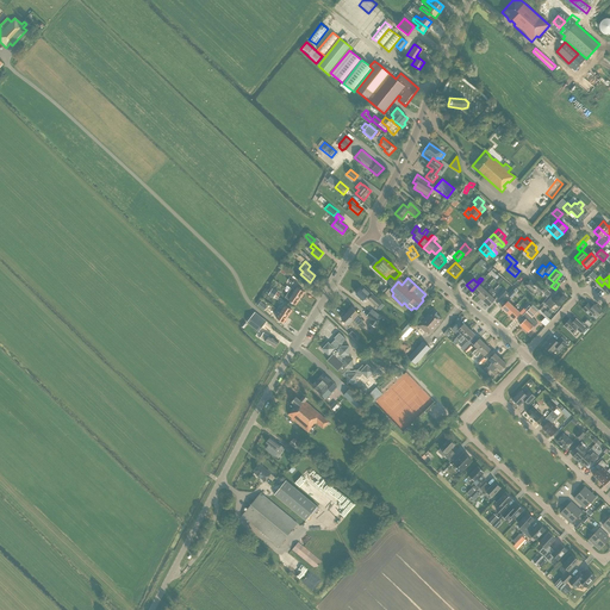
[(478,296),(484,288),(480,285),(481,284),(485,281),(483,279),(472,291),(478,296)]
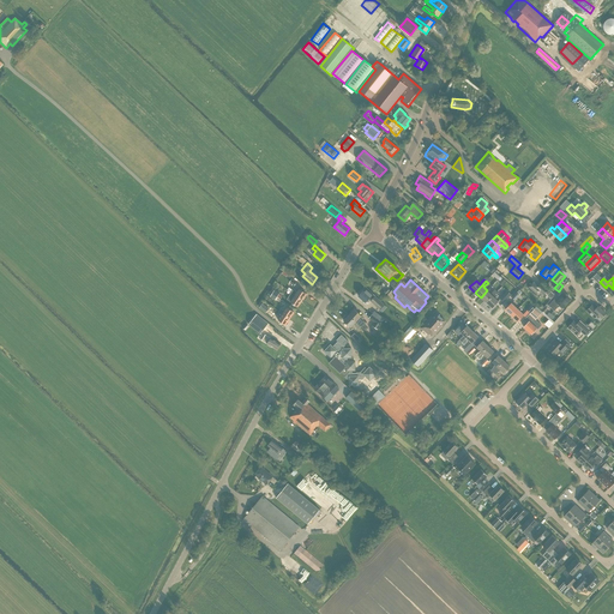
[(534,282),(528,288),(536,295),(539,292),(543,295),(548,290),(540,283),(537,286),(534,282)]
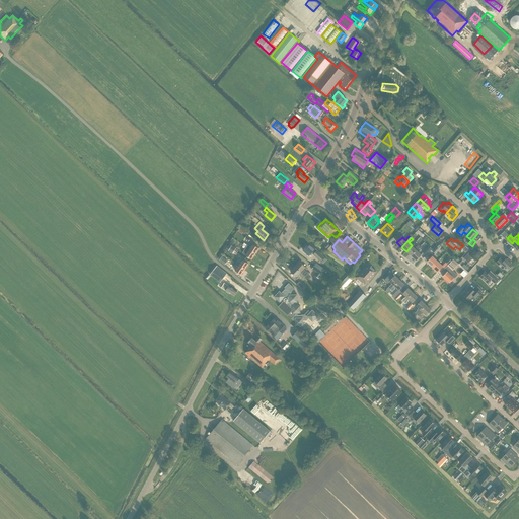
[(324,256),(309,243),(303,250),(309,255),(311,252),(320,262),(324,256)]
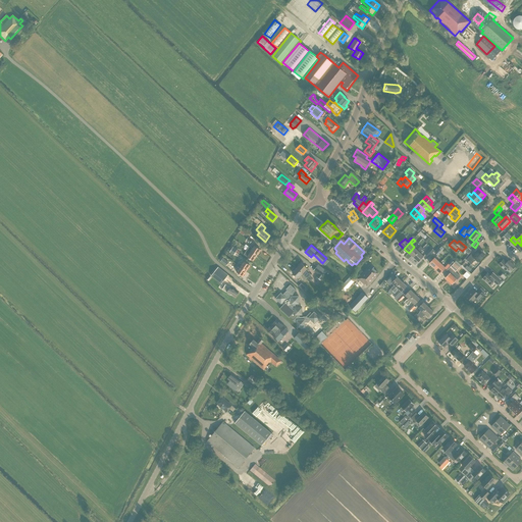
[(248,249),(257,255),(260,250),(254,246),(253,248),(250,246),(248,249)]
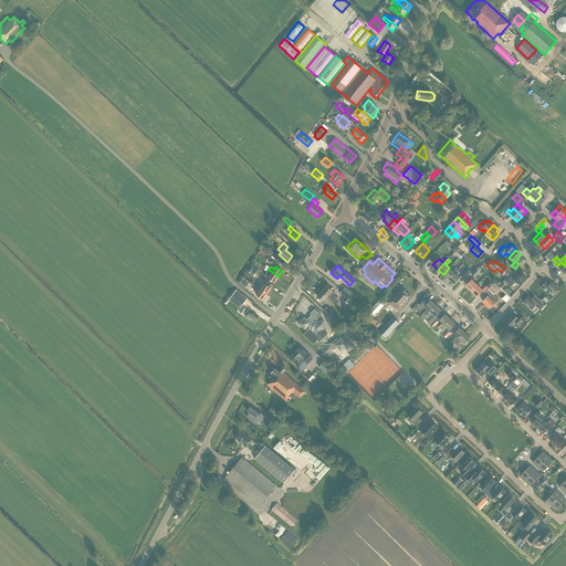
[(448,279),(458,269),(457,266),(453,270),(454,270),(452,272),(449,268),(443,274),(448,279)]
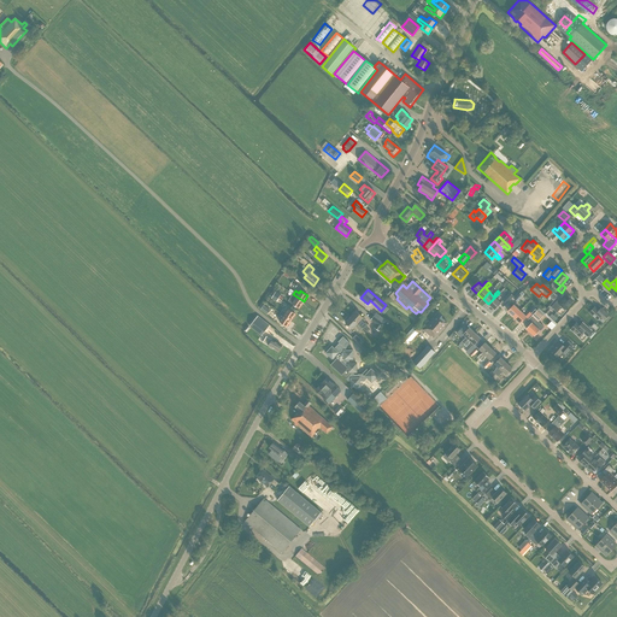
[(510,292),(503,299),(506,304),(513,295),(510,292)]
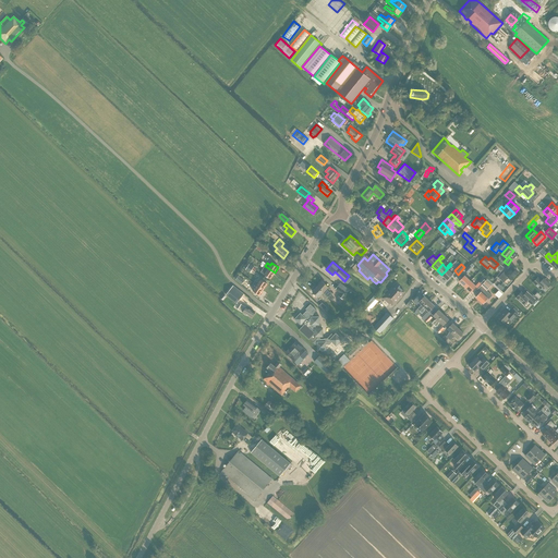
[(451,265),(441,275),(447,280),(452,274),(449,270),(450,269),(451,269),(453,267),(451,265)]
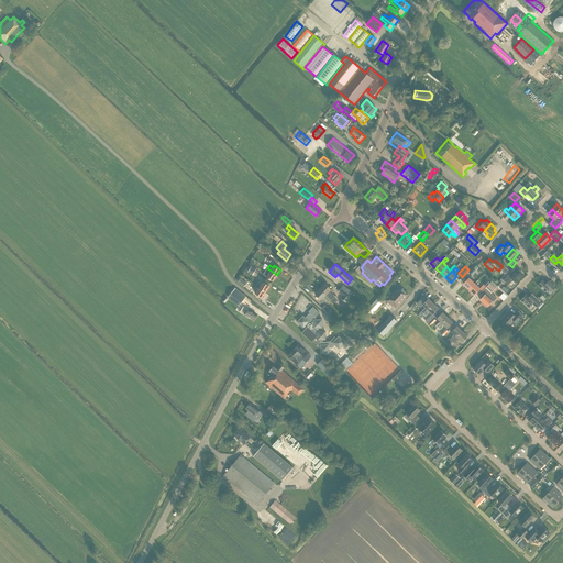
[(277,275),(267,268),(263,274),(266,276),(273,282),(277,275)]
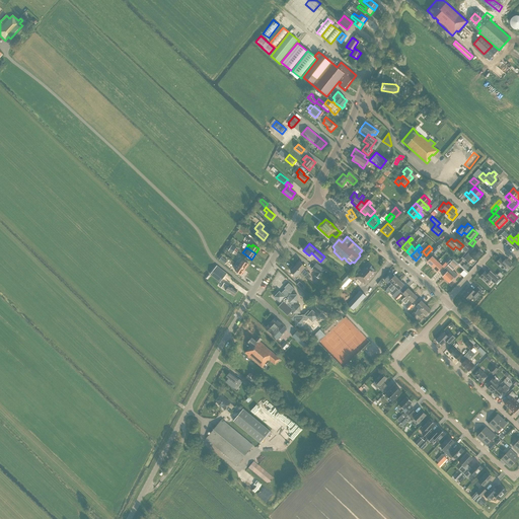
[(471,254),(468,252),(463,258),(468,263),(472,257),(475,261),(483,252),(476,248),(471,254)]
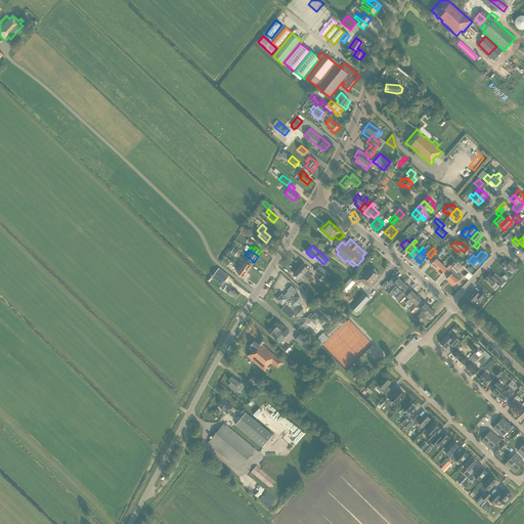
[(229,260),(224,256),(222,259),(223,260),(221,263),(226,267),(229,264),(228,262),(229,260)]
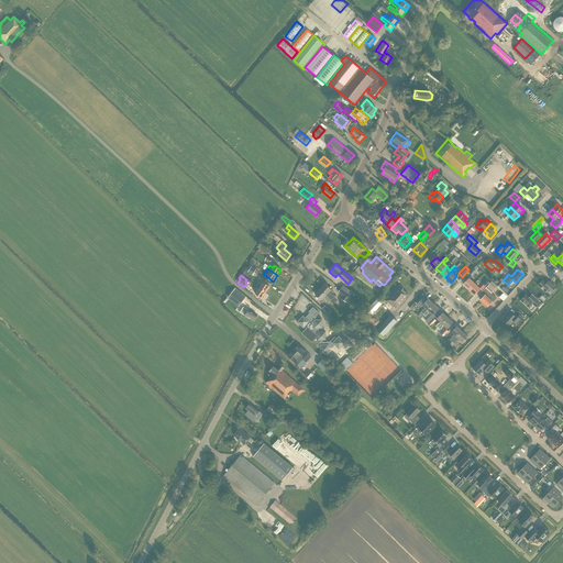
[(468,289),(474,284),(468,278),(463,284),(468,289)]
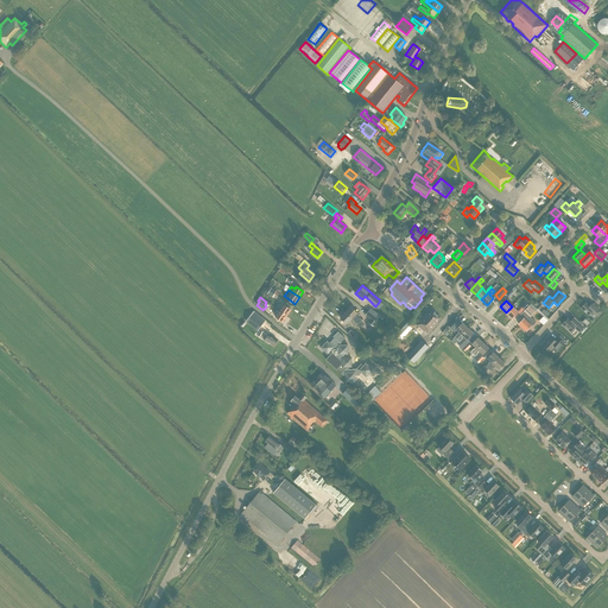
[(597,314),(600,310),(594,305),(591,308),(586,302),(581,308),(588,315),(594,310),(597,314)]
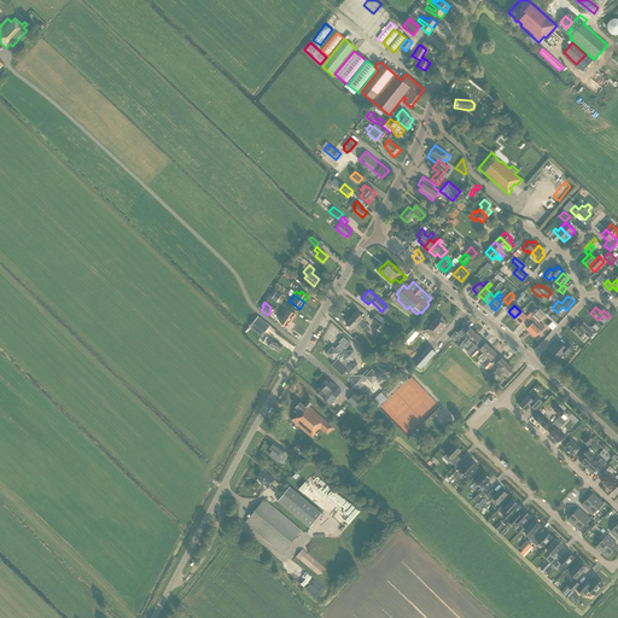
[(281,314),(291,321),(296,314),(289,309),(285,308),(281,314)]
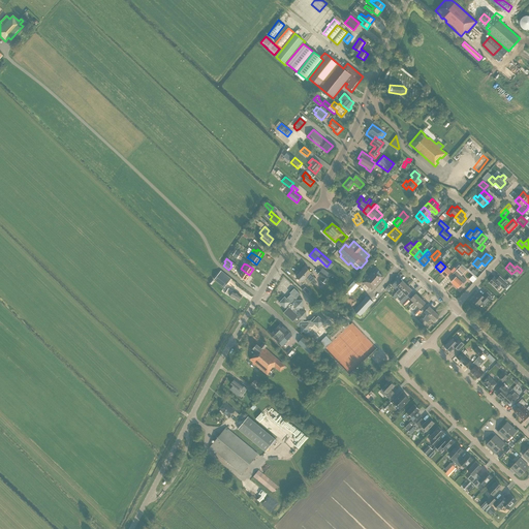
[(455,278),(452,282),(455,285),(458,288),(462,283),(463,284),(466,280),(462,276),(464,273),(466,271),(460,266),(459,268),(456,271),(453,274),(456,277),(455,278)]
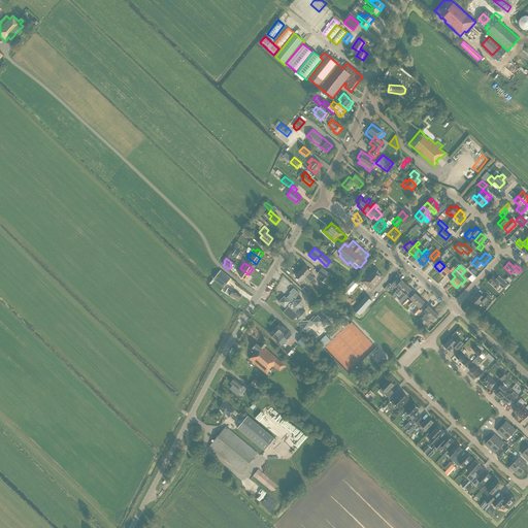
[(309,273),(310,272),(304,266),(300,271),(310,281),(314,284),(317,282),(314,279),(315,278),(309,273)]
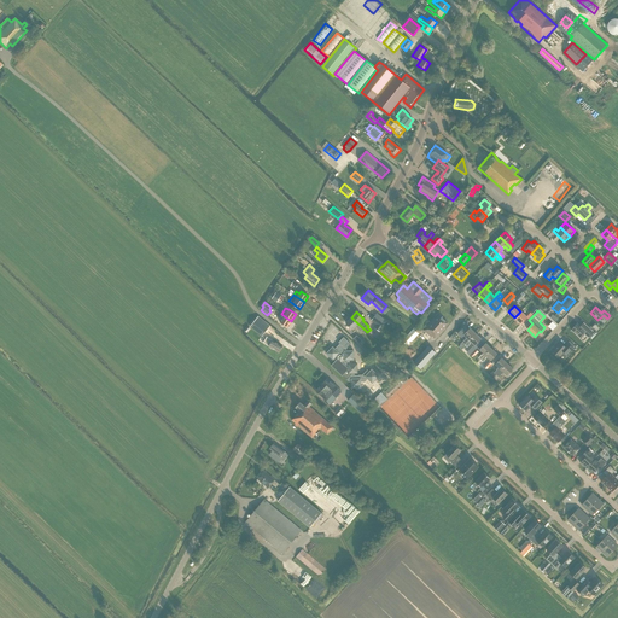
[(520,312),(514,318),(522,324),(526,318),(520,312)]
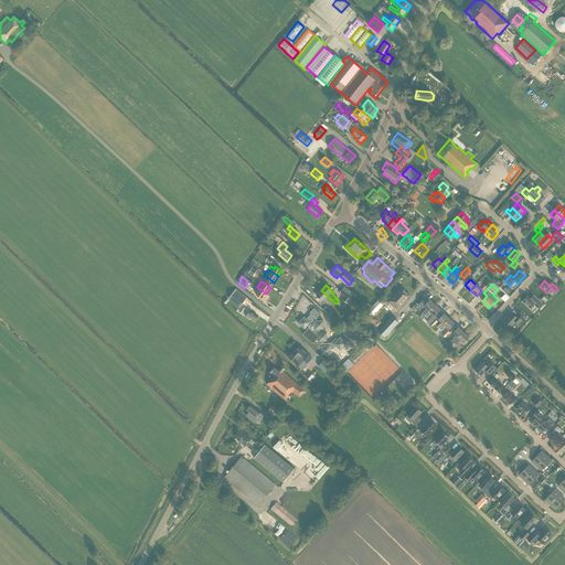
[(258,291),(256,295),(263,299),(266,294),(257,287),(256,287),(255,289),(258,291)]
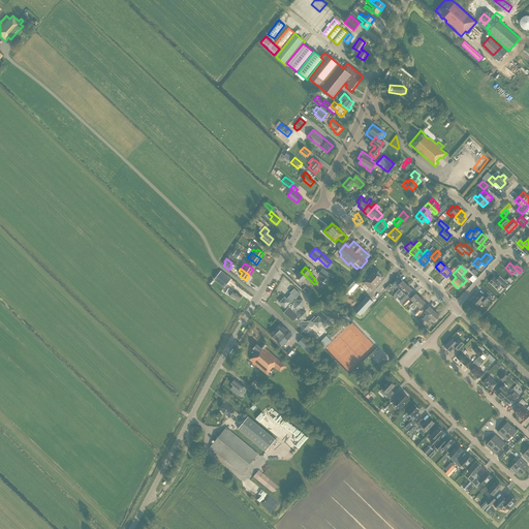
[(373,290),(381,281),(380,281),(383,277),(376,270),(372,273),(363,282),(369,288),(370,287),(373,290)]
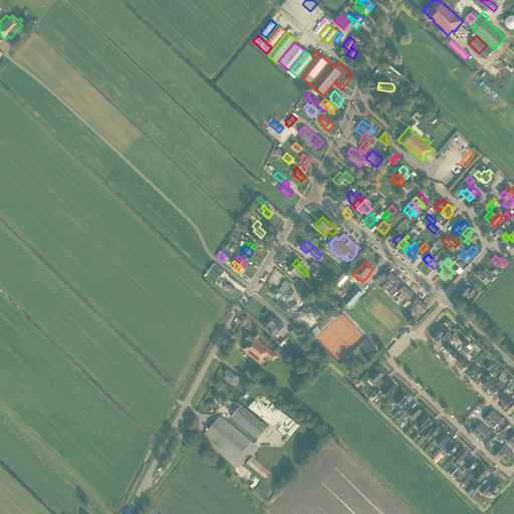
[(208,271),(218,279),(225,271),(215,263),(208,271)]
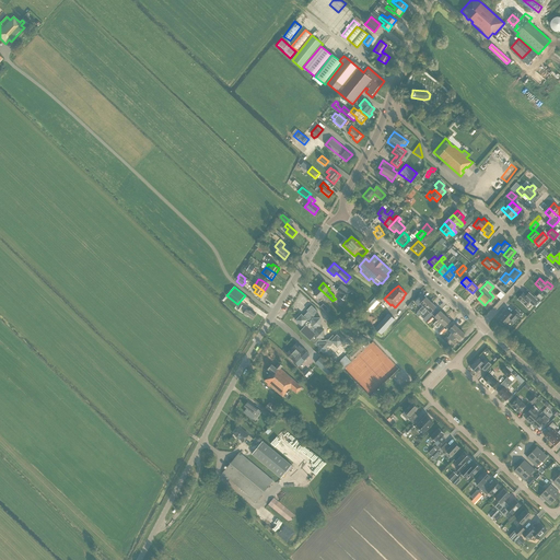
[(348,294),(338,287),(336,290),(341,294),(339,298),(343,301),(348,294)]
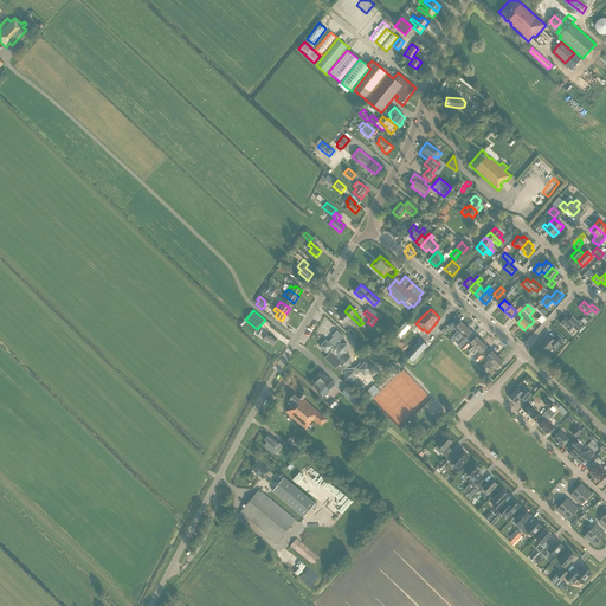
[(354,324),(356,322),(345,311),(339,316),(346,323),(350,320),(352,321),(350,321),(354,324)]
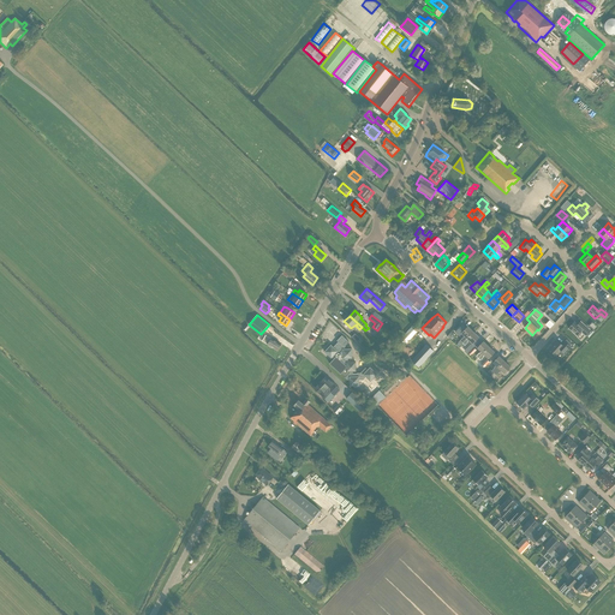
[(574,322),(568,328),(577,336),(580,332),(585,335),(590,330),(584,324),(580,327),(574,322)]
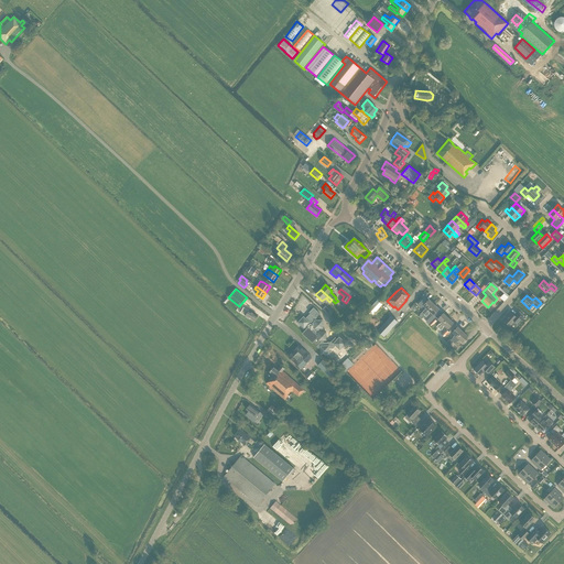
[(371,315),(383,303),(378,299),(367,311),(371,315)]
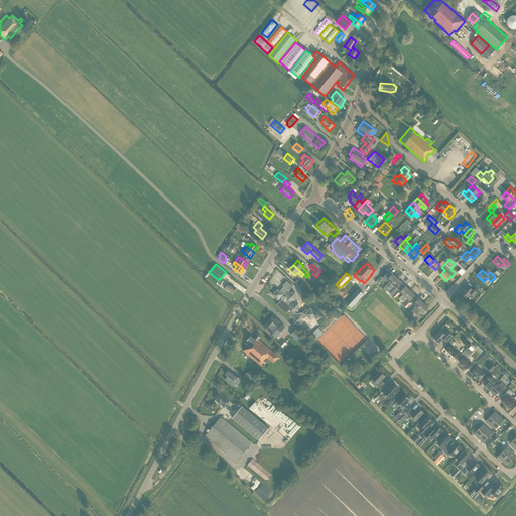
[(388,287),(397,278),(392,274),(390,276),(388,274),(383,279),(385,281),(387,279),(390,281),(384,287),(386,289),(388,287)]
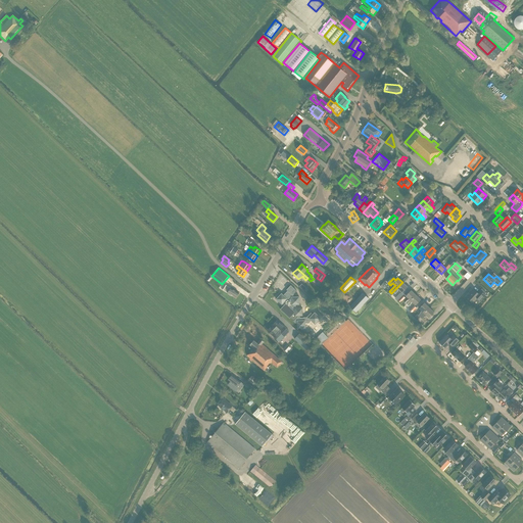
[(408,287),(402,282),(393,291),(395,293),(397,291),(397,290),(398,289),(402,292),(408,287)]
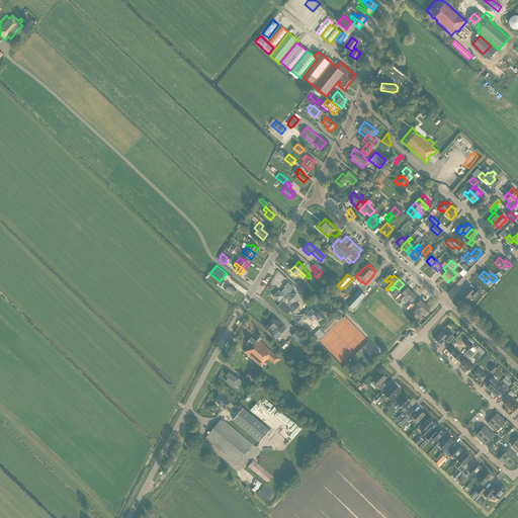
[(306,287),(298,280),(296,283),(300,287),(301,287),(304,289),(306,287)]
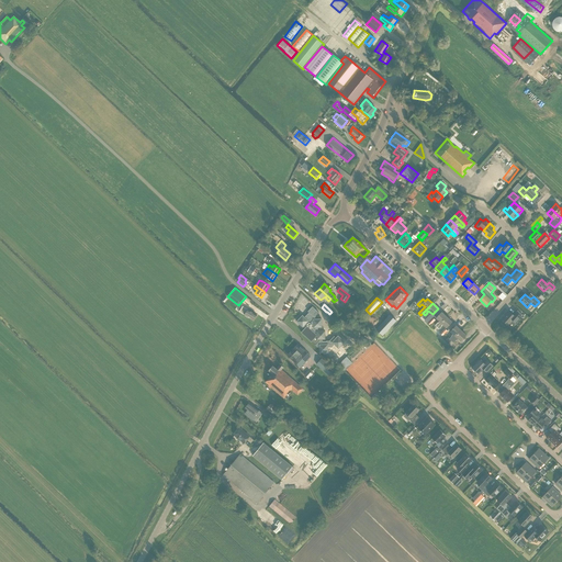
[(254,321),(257,315),(248,310),(243,306),(239,312),(245,315),(254,321)]
